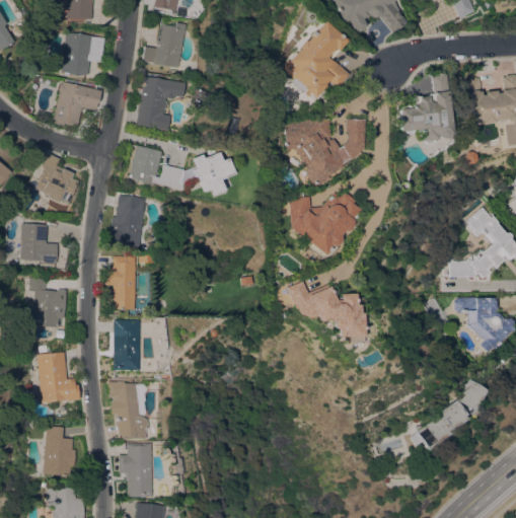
[(92,0),(92,20),(68,18),(68,0),(92,0)]
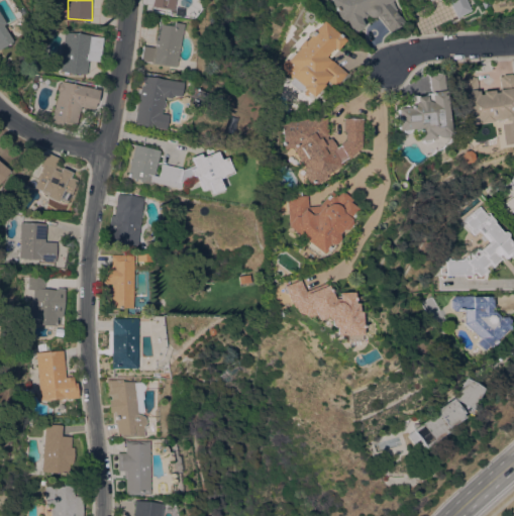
[(169,0),(169,9),(152,6),(153,0),(169,0)]
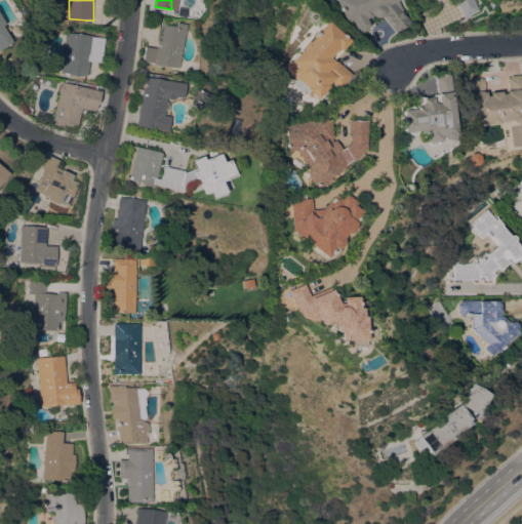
[(360,19),(363,28),(361,29),(362,30),(355,34),(354,32),(352,34),(346,22),(340,24),(330,1),(330,0),(393,0),(394,1),(393,1),(398,12),(406,25),(392,35),(377,15),(376,16),(374,17),(372,18),(370,18),(368,17),(366,16),(360,19)]
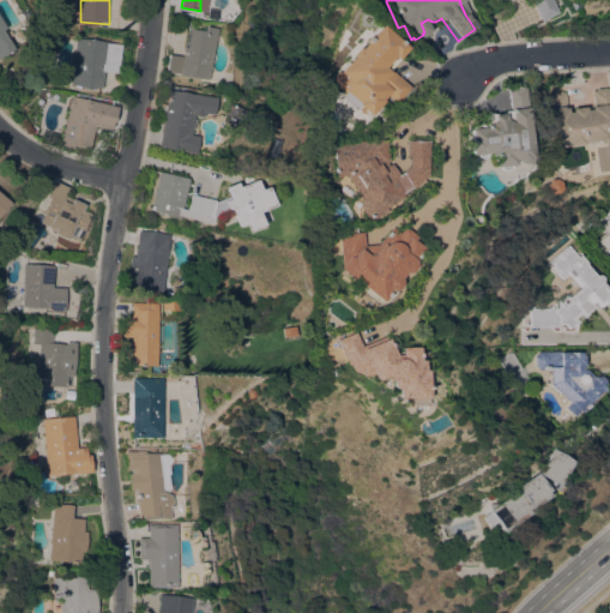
[(545,0),(553,13),(536,22),(525,0),(505,0),(502,1),(501,0),(490,0),(488,1),(487,0),(545,0)]
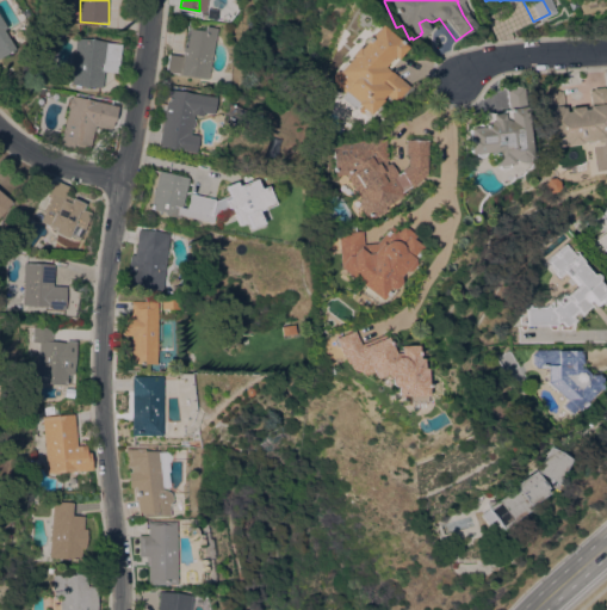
[(0,19),(6,29),(2,31),(14,50),(0,59),(0,19)]
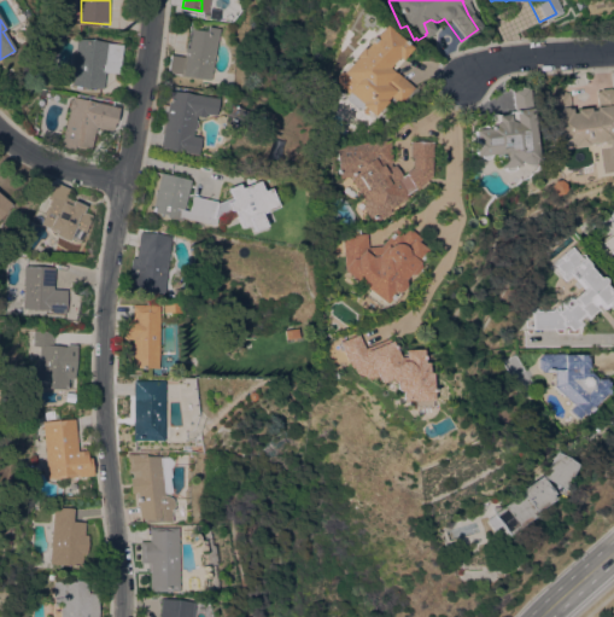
[(351,59),(350,57),(357,50),(358,51),(380,27),(407,50),(387,71),(409,89),(395,105),(385,97),(381,102),(382,103),(369,117),(358,108),(354,112),(340,99),(344,95),(337,89),(338,88),(333,85),(333,77),(337,74),(340,73),(351,59)]
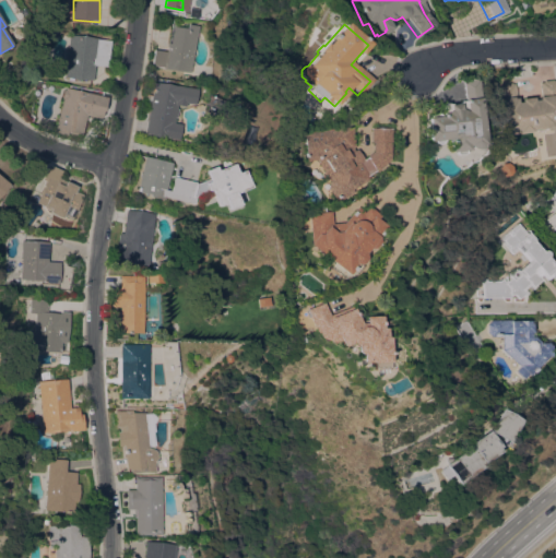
[(192,71),(190,73),(166,69),(166,68),(154,67),(156,50),(168,52),(172,26),(188,28),(188,25),(199,26),(192,71)]
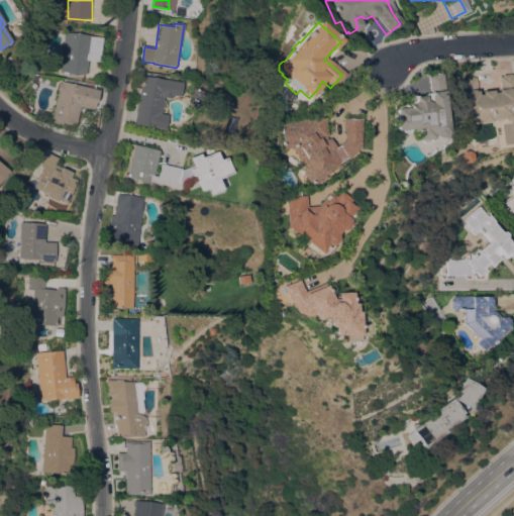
[(101,62),(90,61),(88,75),(62,72),(66,33),(91,36),(91,37),(104,38),(101,62)]
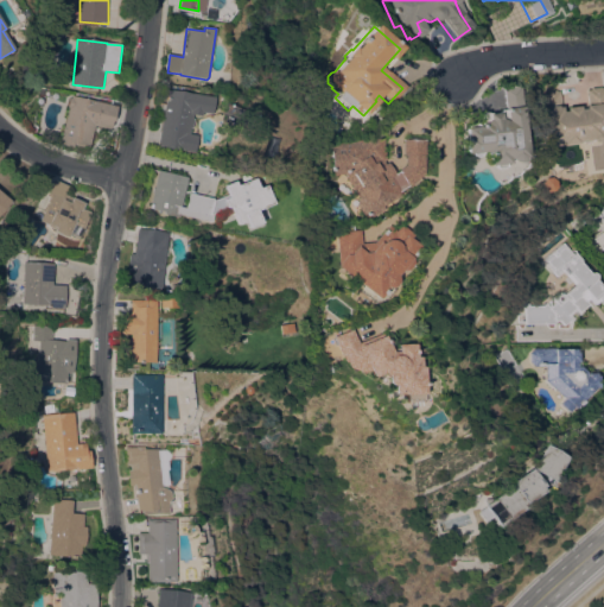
[(523,157),(519,158),(517,160),(515,162),(512,163),(510,162),(508,160),(507,159),(506,159),(506,164),(500,164),(501,168),(498,169),(495,170),(493,170),(490,169),(490,165),(485,166),(485,160),(483,160),(483,152),(477,152),(476,156),(474,157),(472,157),(469,156),(468,156),(468,153),(463,155),(461,138),(462,138),(461,130),(475,127),(475,125),(476,125),(475,115),(477,114),(478,113),(479,112),(482,113),(483,114),(494,113),(495,111),(497,111),(498,111),(500,111),(497,88),(510,87),(514,87),(523,157)]
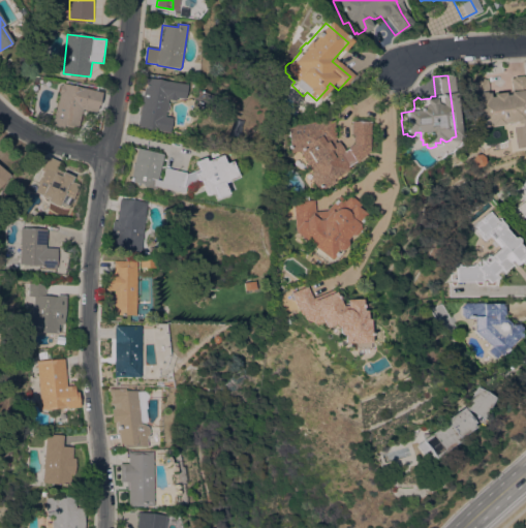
[(501,124),(501,125),(489,126),(489,125),(475,126),(469,83),(473,82),(472,81),(482,79),(482,81),(485,80),(487,98),(491,97),(491,94),(502,93),(503,96),(507,95),(507,92),(509,92),(508,80),(512,79),(512,78),(521,76),(521,78),(525,78),(525,119),(523,119),(523,121),(521,124),(516,124),(513,122),(501,124)]
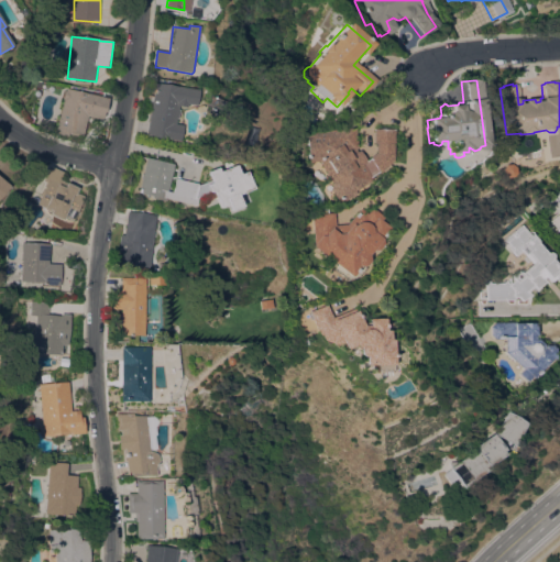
[(157,83),(200,90),(197,106),(188,103),(188,108),(180,106),(179,110),(182,110),(179,119),(178,119),(177,124),(185,125),(182,141),(149,134),(157,83)]
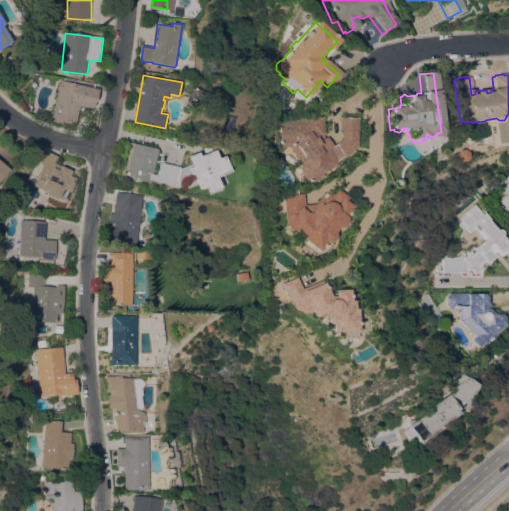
[(100,89),(97,102),(96,102),(95,109),(82,106),(77,126),(64,123),(64,124),(52,121),(62,80),(100,89)]
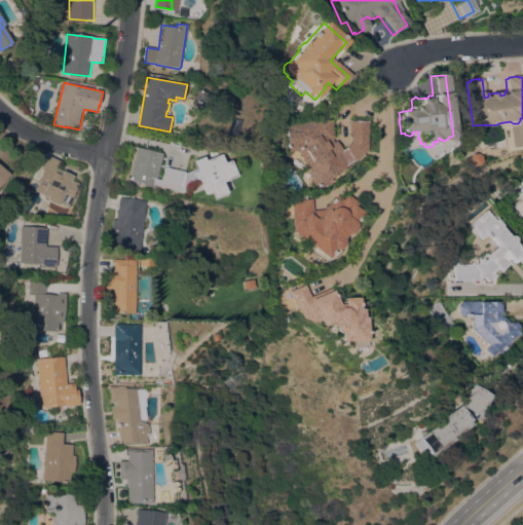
[(288,152),(284,125),(328,119),(331,139),(329,140),(331,143),(333,141),(339,150),(347,143),(347,136),(346,136),(346,121),(364,121),(364,150),(351,162),(350,161),(344,165),(345,166),(343,167),(344,170),(329,179),(330,182),(320,188),(312,186),(307,178),(308,172),(295,151),(288,152)]
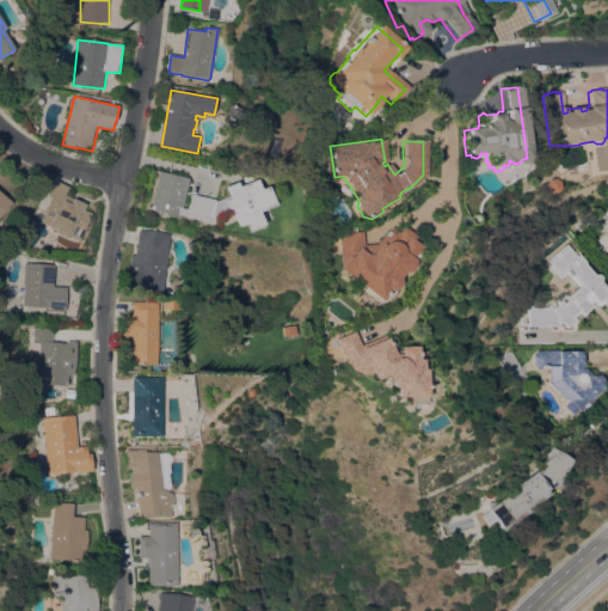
[(214,201),(214,202),(228,196),(225,187),(234,183),(237,187),(253,179),(257,190),(264,187),(272,206),(256,213),(260,225),(250,230),(247,222),(239,226),(231,208),(215,215),(213,224),(180,217),(180,219),(166,215),(166,213),(152,209),(160,172),(190,179),(183,208),(188,209),(191,195),(214,201)]
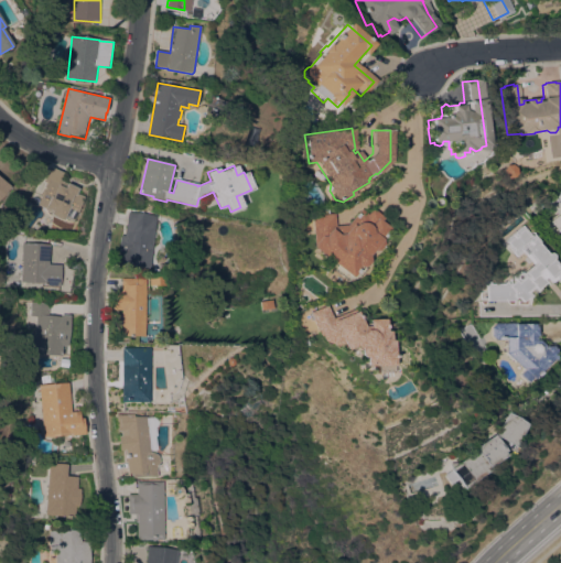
[(75,222),(65,217),(64,220),(52,215),(53,213),(47,210),(47,208),(40,205),(50,183),(46,182),(52,168),(65,173),(62,181),(79,188),(77,194),(86,197),(75,222)]
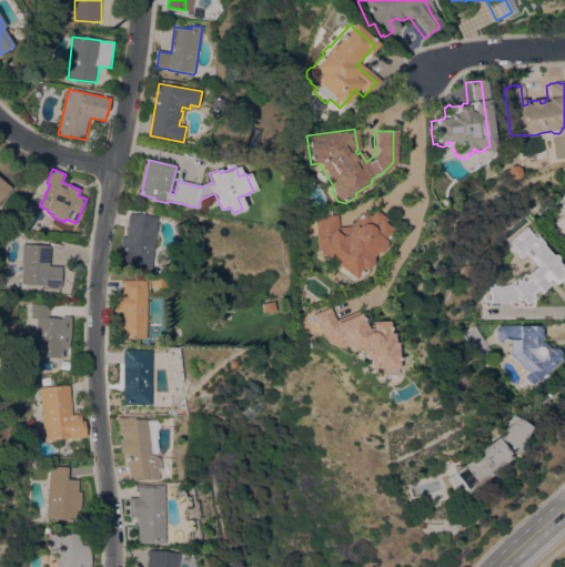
[(0,179),(10,188),(0,200),(0,179)]
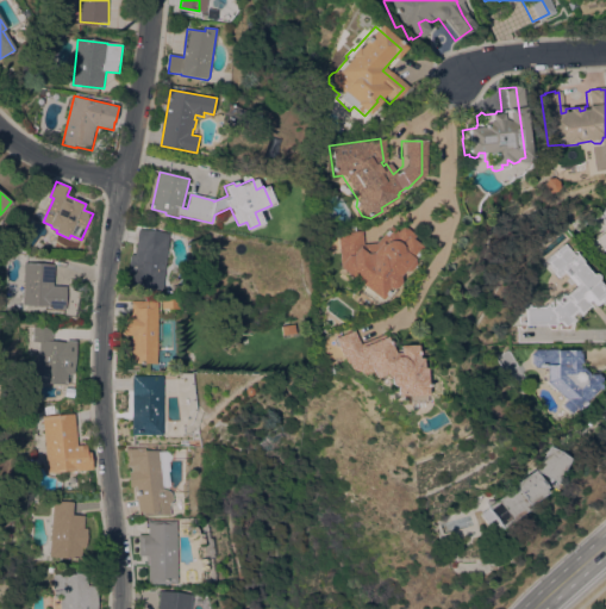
[(400,272),(395,278),(397,284),(392,289),(392,293),(386,300),(375,305),(355,289),(358,284),(338,268),(335,234),(358,231),(360,246),(373,244),(387,227),(394,232),(399,225),(412,236),(410,240),(419,248),(410,260),(411,261),(412,266),(406,272),(401,273),(400,272)]
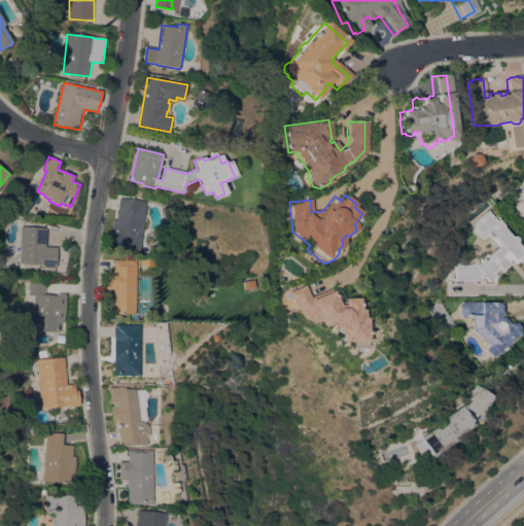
[(141,250),(116,247),(118,231),(113,230),(114,220),(118,220),(120,199),(148,202),(141,250)]
